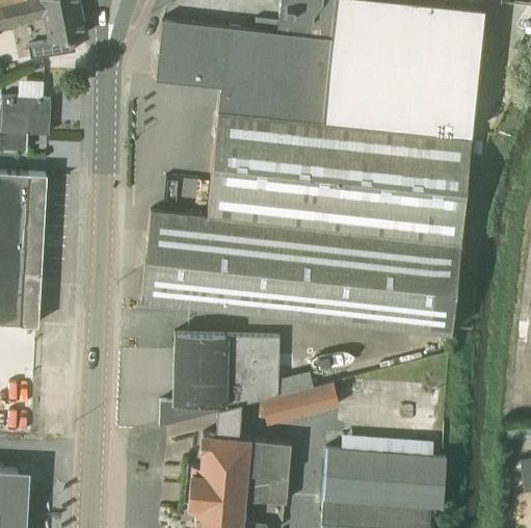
[(73,41),(86,37),(78,0),(36,0),(1,8),(5,28),(46,19),(51,44),(28,48),(31,60),(76,53),(73,41)]
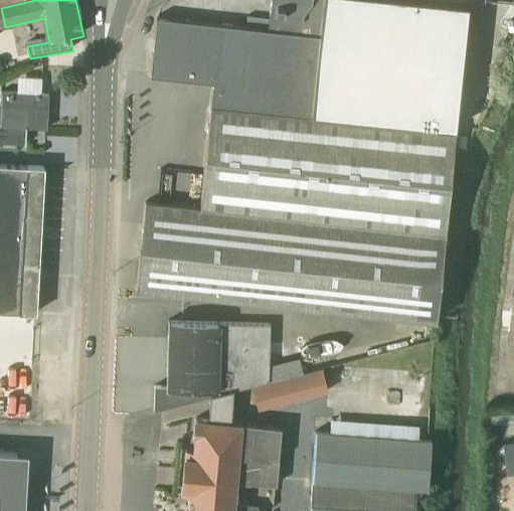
[(272,0),(271,19),(278,20),(276,33),(272,33),(272,32),(269,32),(269,33),(265,32),(158,20),(151,79),(214,87),(200,211),(146,205),(137,294),(437,325),(470,7),(471,7),(471,3),(485,4),(485,0),(272,0)]
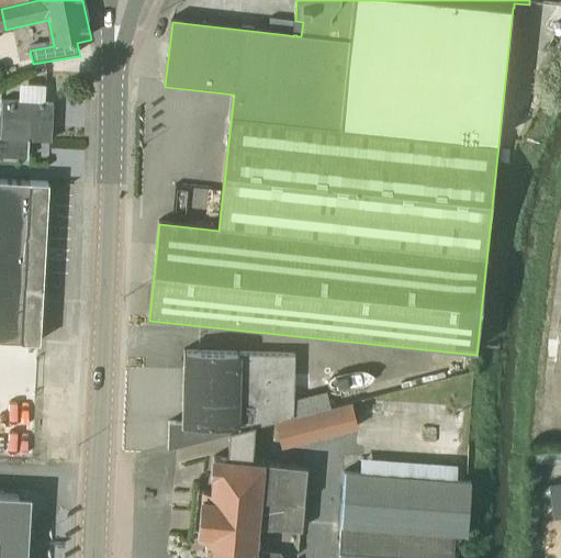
[(0,130),(0,129),(0,158),(24,160),(24,162),(26,162),(27,143),(53,144),(54,107),(2,104),(0,130)]
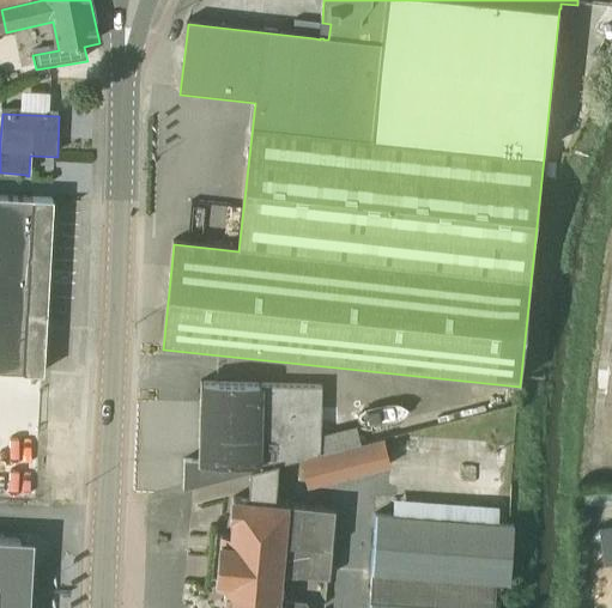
[(55,202),(0,199),(0,372),(44,376),(55,202)]
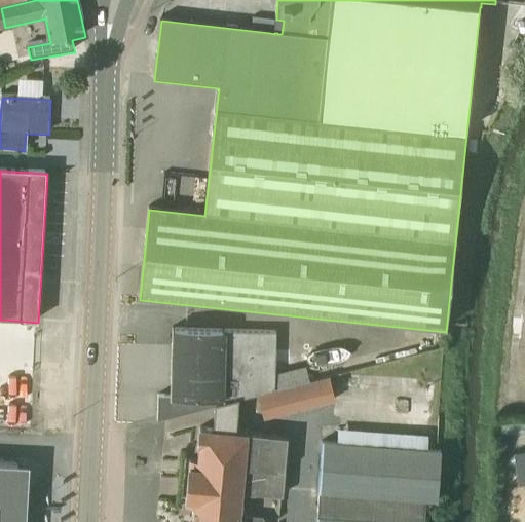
[(159,398),(158,421),(216,407),(216,405),(236,400),(239,399),(275,390),(275,392),(310,382),(307,369),(275,377),(275,332),(174,331),(172,398),(159,398)]
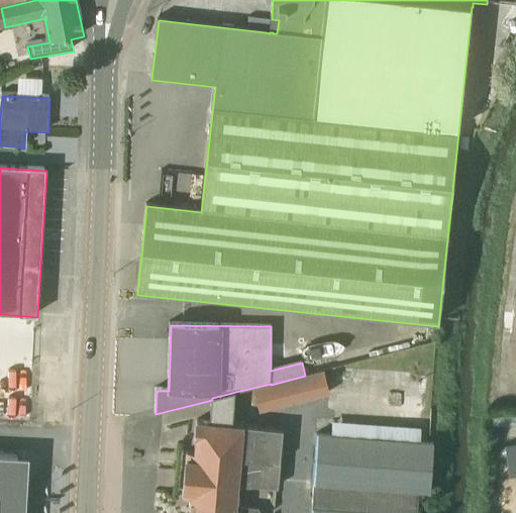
[(271,384),(235,392),(235,395),(253,390),(260,414),(330,396),(326,379),(324,371),(316,373),(305,376),(271,385),(271,384)]
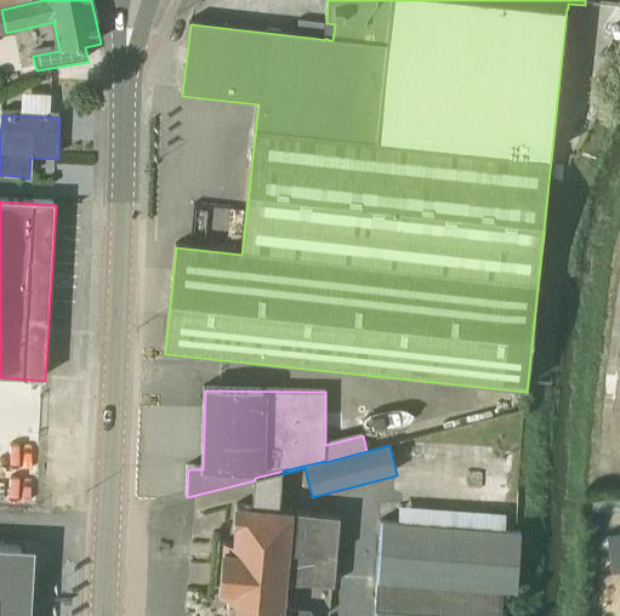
[(282,485),(283,474),(283,471),(279,472),(255,478),(255,480),(252,509),(238,508),(234,546),(225,546),(220,598),(229,598),(227,615),(291,615),(293,606),(286,606),(289,585),(335,588),(337,557),(341,518),(279,512),(282,485)]
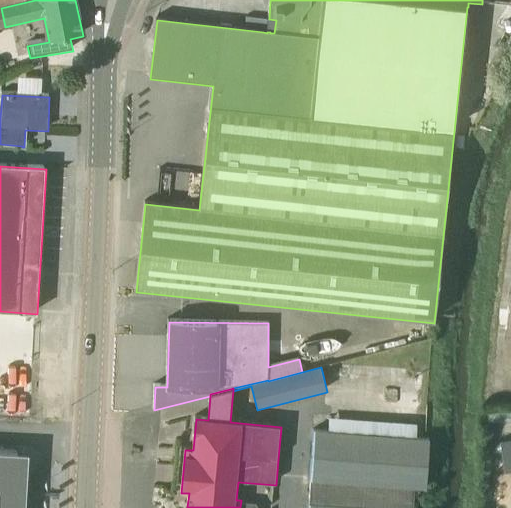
[(428,489),(431,439),(314,432),(309,507),(412,507),(414,488),(428,489)]
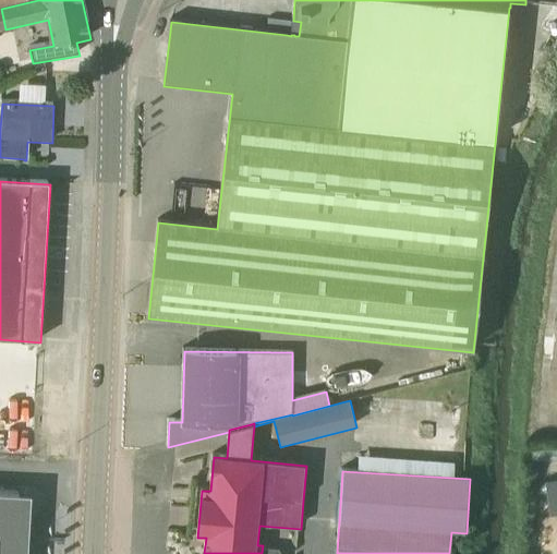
[(556,482),(547,484),(552,518),(556,516),(556,482)]
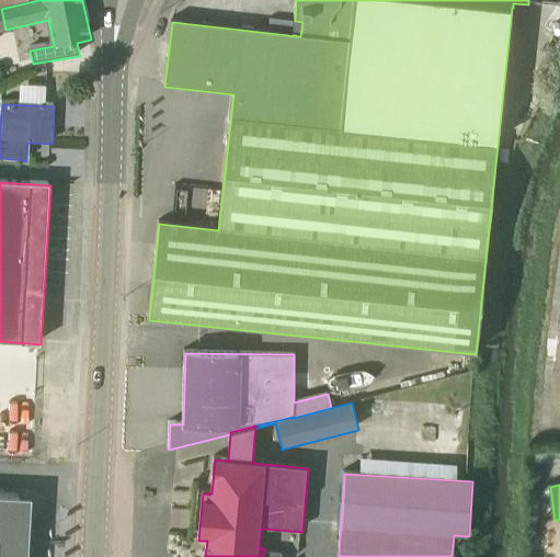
[(15,556),(20,497),(0,496),(0,556),(15,556)]
